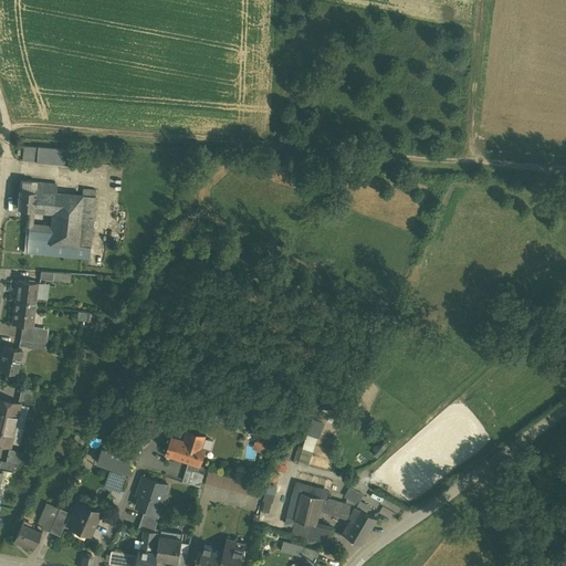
[(38,147),(23,146),(22,160),(35,161),(38,147)]
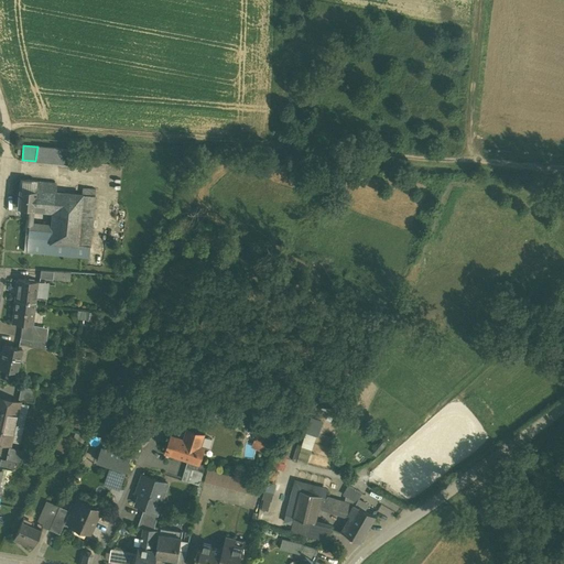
[(69,150),(38,147),(35,161),(68,164),(69,150)]
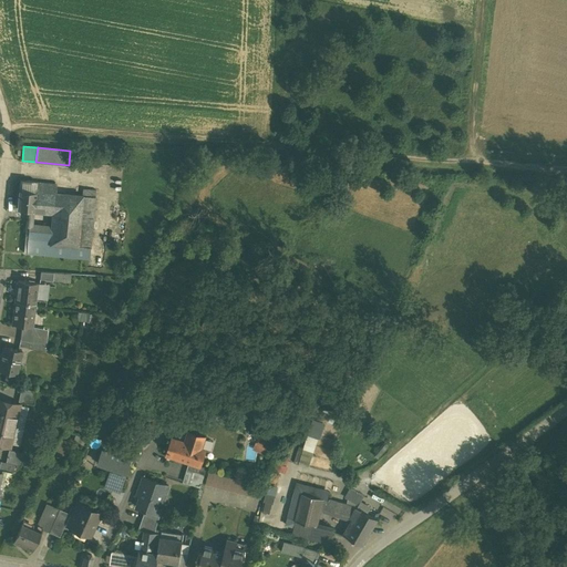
[(37,182),(21,181),(20,191),(35,192),(37,183),(37,182)]
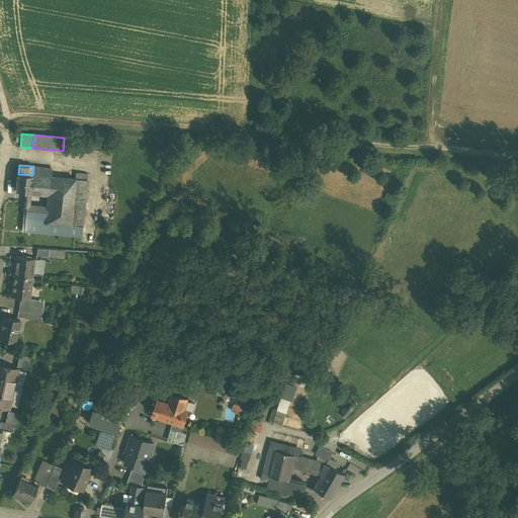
[(51,168),(33,167),(32,175),(50,176),(51,168)]
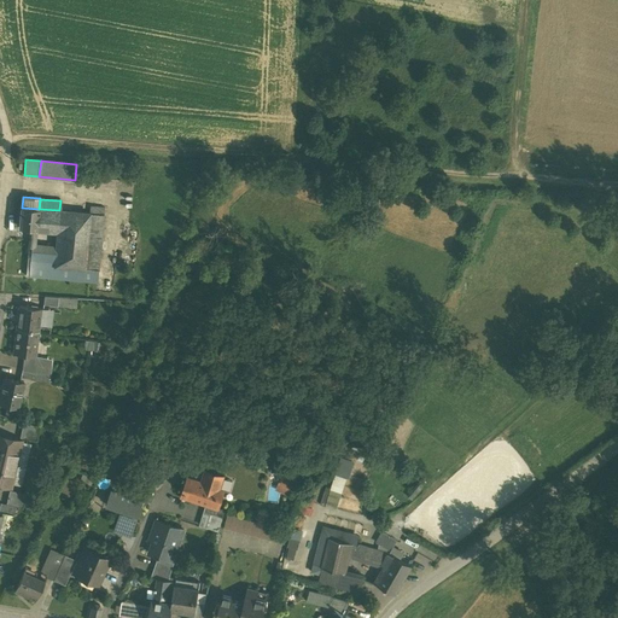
[(22,208),(21,208),(19,227),(36,229),(39,209),(22,208)]
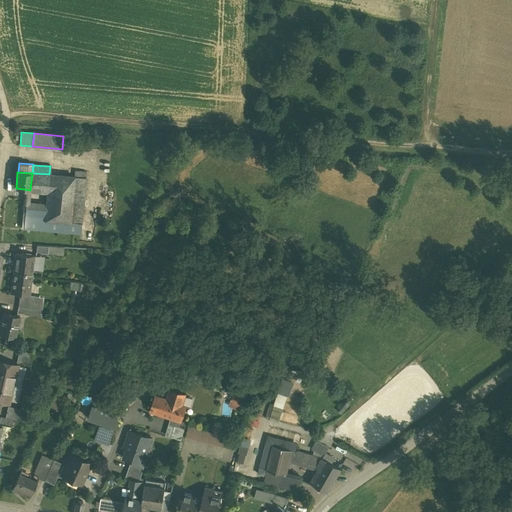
[(49,174),(32,173),(30,190),(47,192),(49,174)]
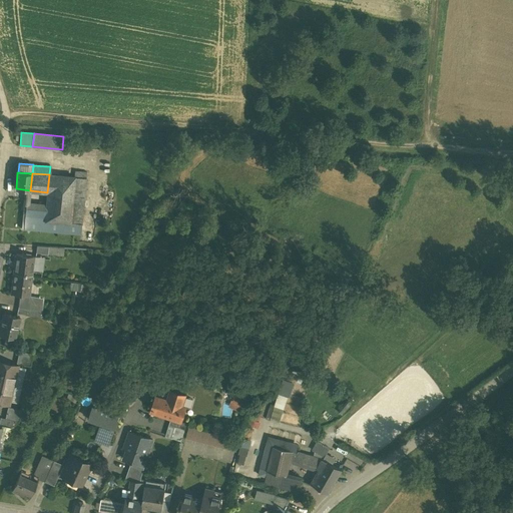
[(74,177),(49,174),(47,192),(48,192),(46,215),(45,220),(64,222),(70,223),(72,201),(74,177)]
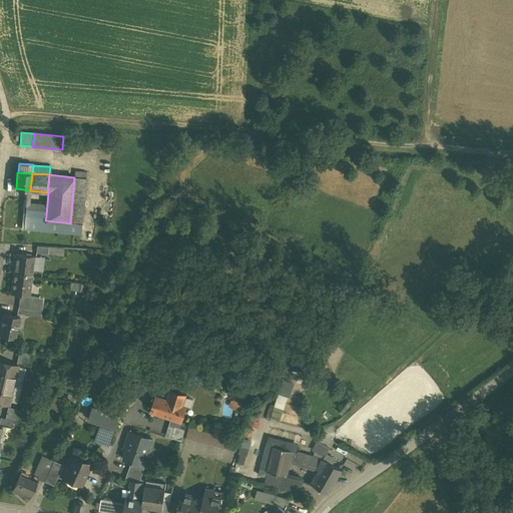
[(86,178),(74,177),(72,201),(84,202),(86,178)]
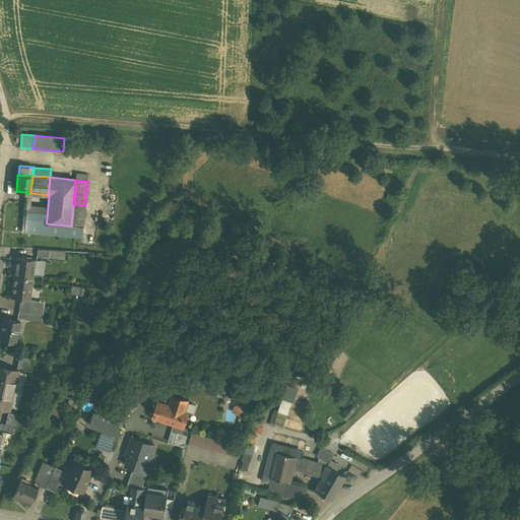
[(85,205),(73,204),(71,226),(82,228),(83,228),(85,205)]
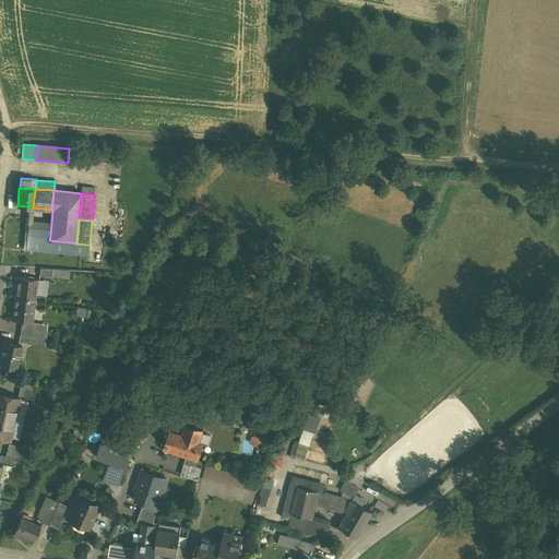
[(38,239),(26,238),(26,250),(49,252),(50,240),(49,240),(38,239)]
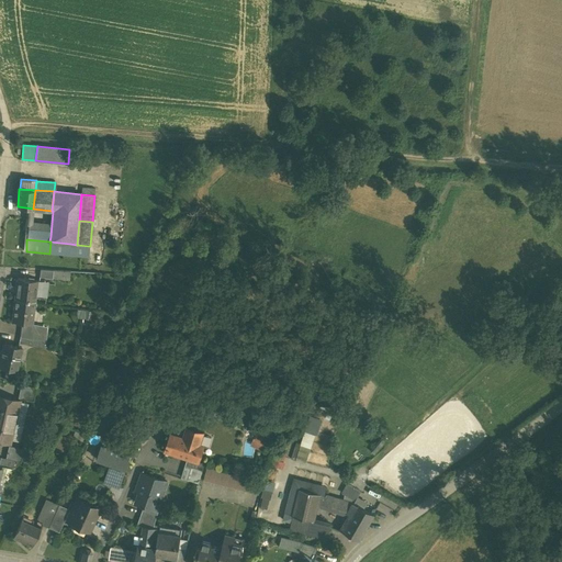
[(70,244),(51,242),(49,254),(68,256),(69,255),(70,244)]
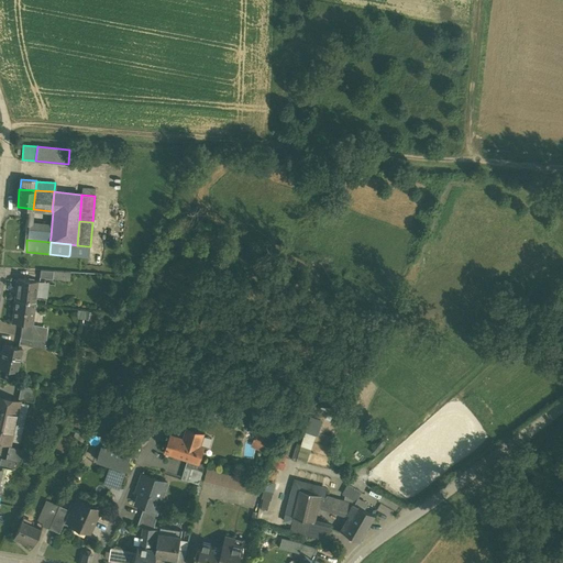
[(77,245),(70,244),(69,255),(88,256),(89,246),(77,245)]
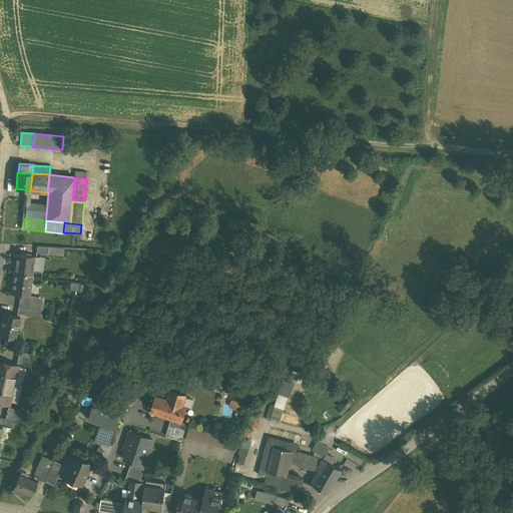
[(35,257),(16,253),(13,274),(31,276),(32,270),(34,270),(35,257)]
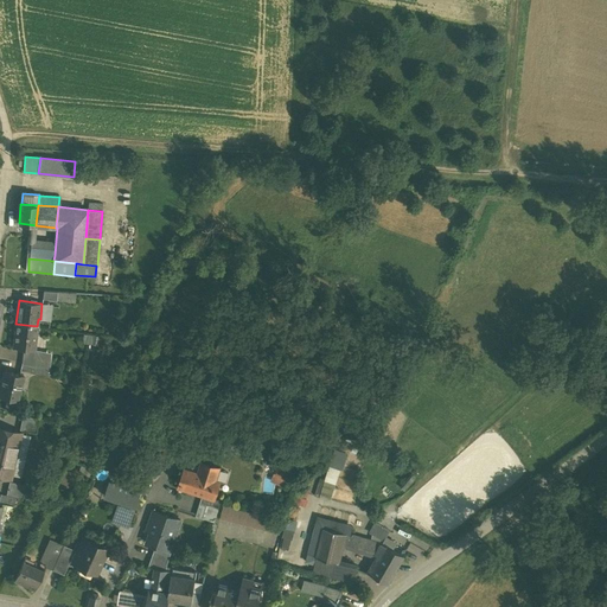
[(37,326),(16,324),(13,346),(26,349),(34,350),(37,326)]
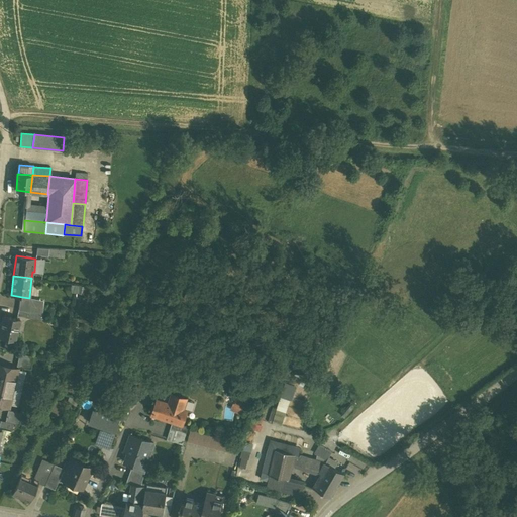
[(29,298),(22,297),(22,303),(19,302),(18,309),(30,311),(41,313),(42,305),(31,303),(31,298),(29,298)]
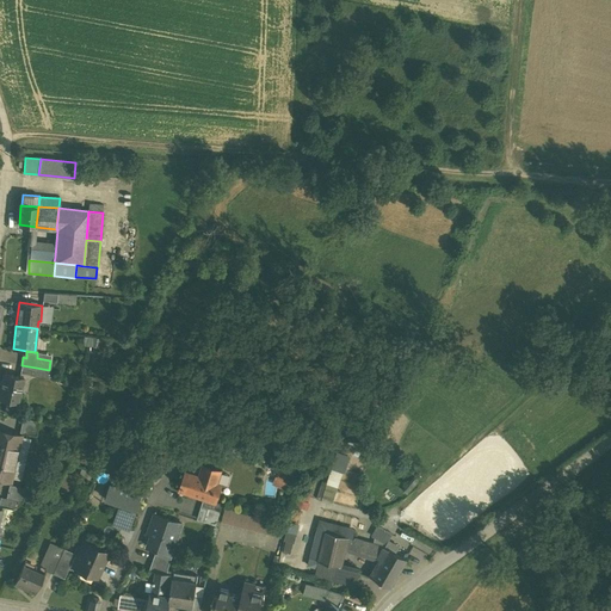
[(36,368),(22,365),(20,372),(34,375),(36,368)]
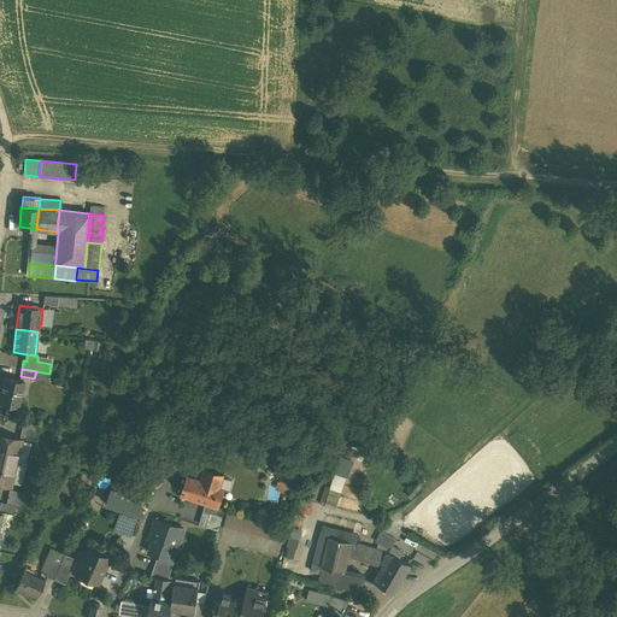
[(23,382),(4,377),(0,392),(0,403),(17,407),(23,382)]
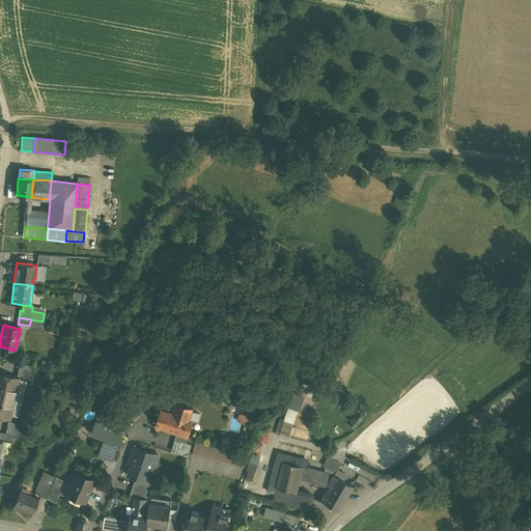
[(33,366),(20,363),(17,375),(31,379),(33,366)]
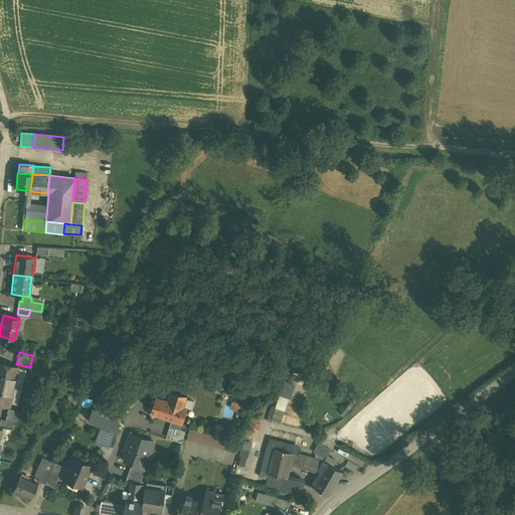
[(5,364),(0,362),(0,383),(13,386),(18,367),(10,365),(9,364),(6,363),(5,364)]
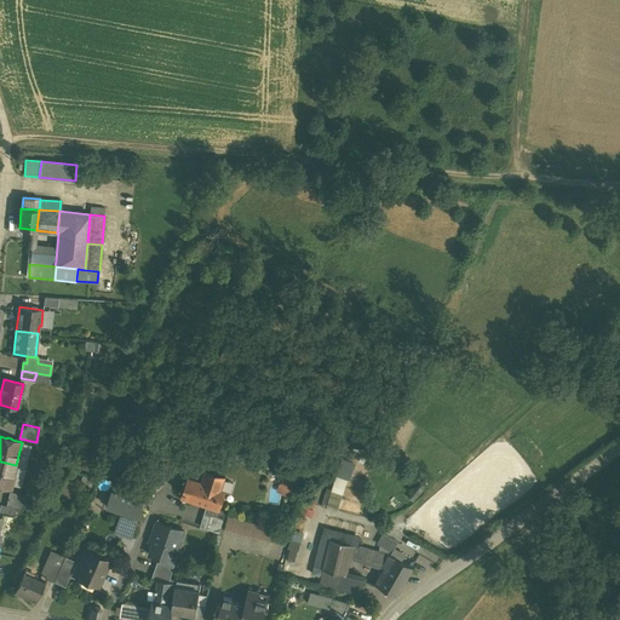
[(340,458),(332,493),(326,492),(322,505),(340,509),(352,460),(340,458)]
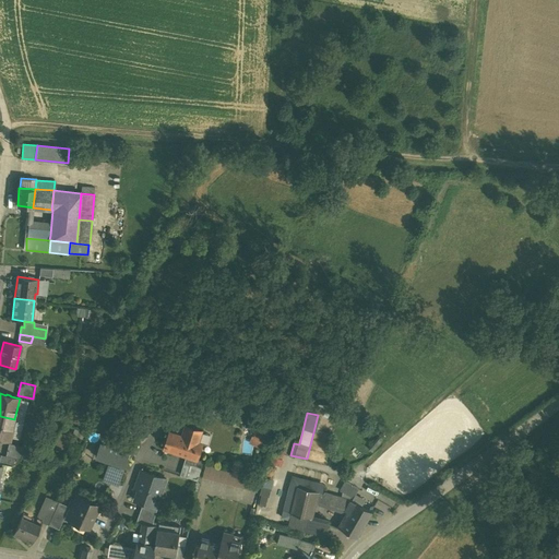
[(14,419),(0,416),(0,438),(10,440),(14,419)]
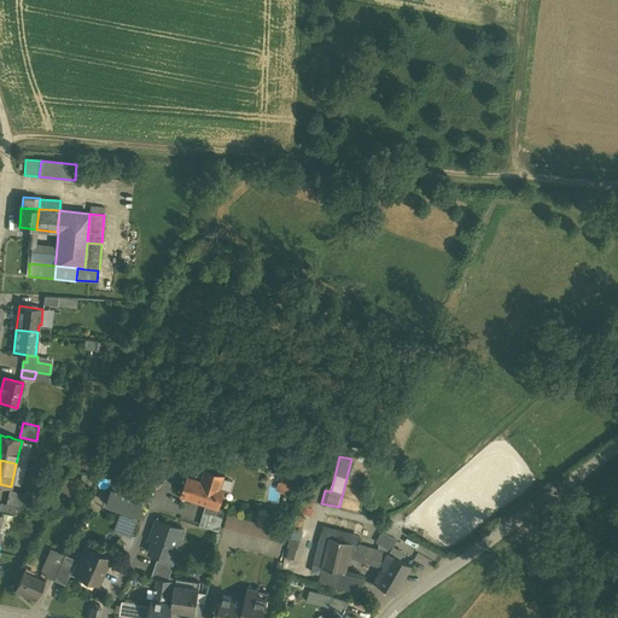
[(207,472),(203,483),(200,483),(198,484),(197,487),(186,483),(182,496),(205,503),(205,505),(217,508),(217,507),(223,490),(228,493),(232,481),(222,478),(223,477),(207,472)]
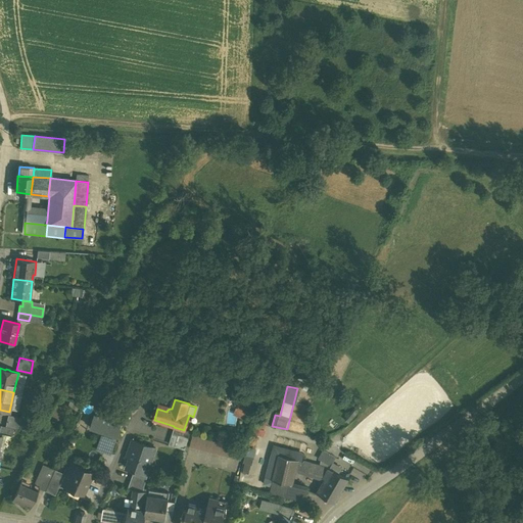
[(238,402),(233,414),(243,418),(247,407),(238,402)]
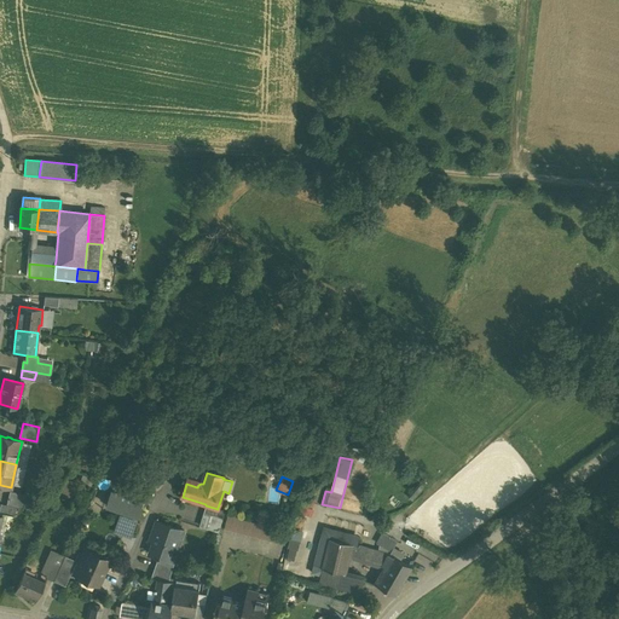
[(143,495),(123,487),(121,495),(140,501),(143,495)]
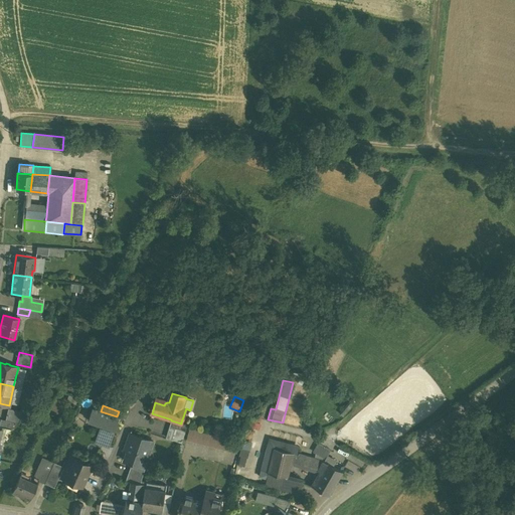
[(21,411),(8,407),(5,419),(13,421),(18,422),(21,411)]
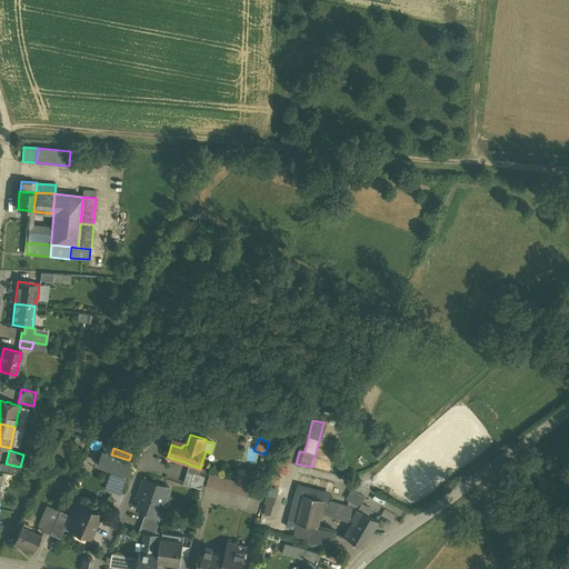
[(111,455),(102,451),(98,465),(115,470),(113,473),(110,472),(106,488),(120,493),(126,478),(121,477),(122,472),(127,475),(131,461),(129,460),(111,455)]
